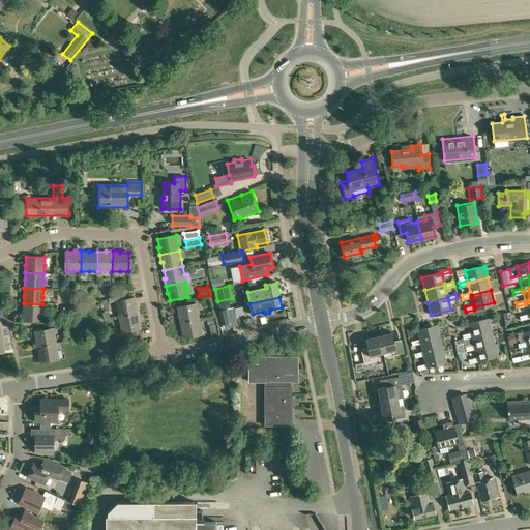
[(122,300),(116,301),(118,310),(119,317),(139,314),(138,306),(136,298),(122,300)]
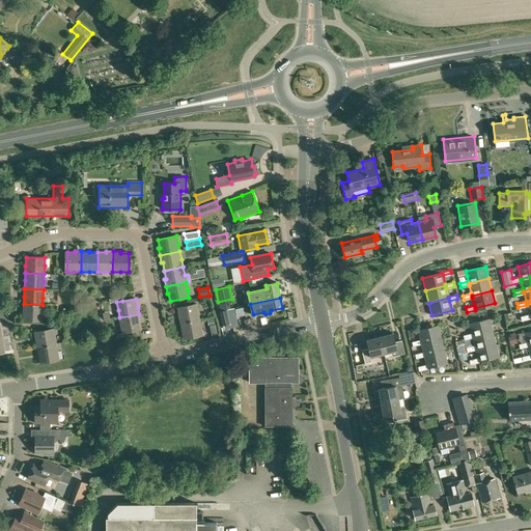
[(530,315),(530,302),(526,303),(527,305),(529,313),(520,315),(521,319),(530,317),(529,316),(530,315)]
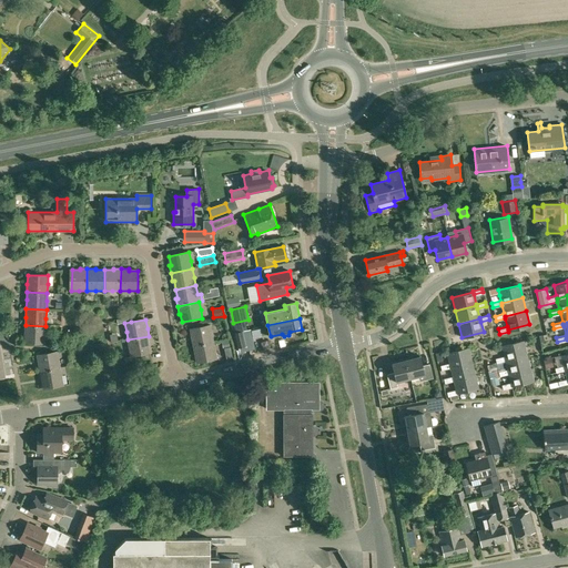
[(24,333),(24,342),(44,343),(46,334),(46,326),(26,325),(24,333)]
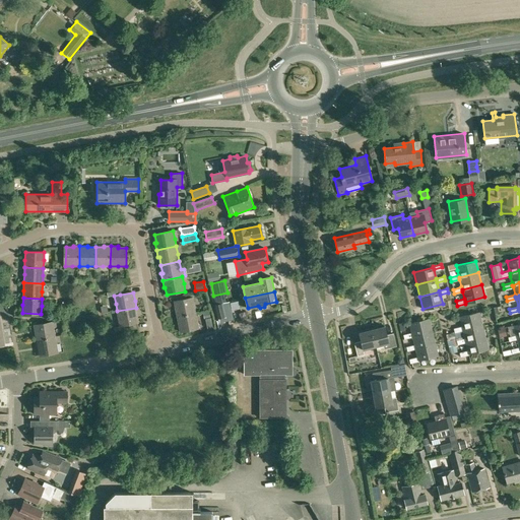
[(193,299),(175,302),(176,310),(175,311),(177,317),(196,313),(194,306),(193,299)]
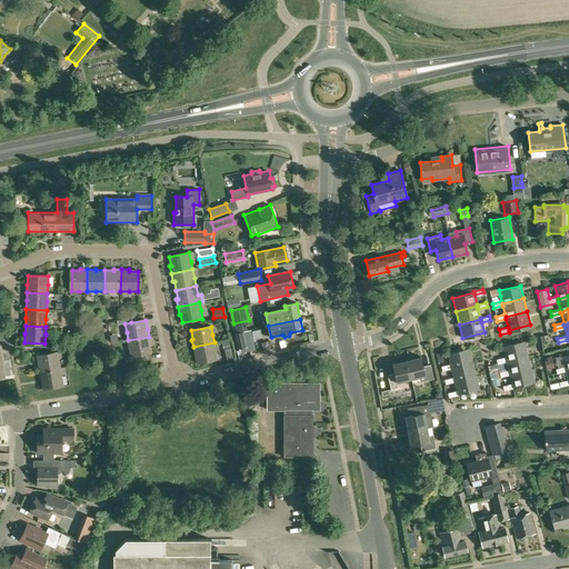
[(262,337),(261,329),(251,331),(253,339),(262,337)]
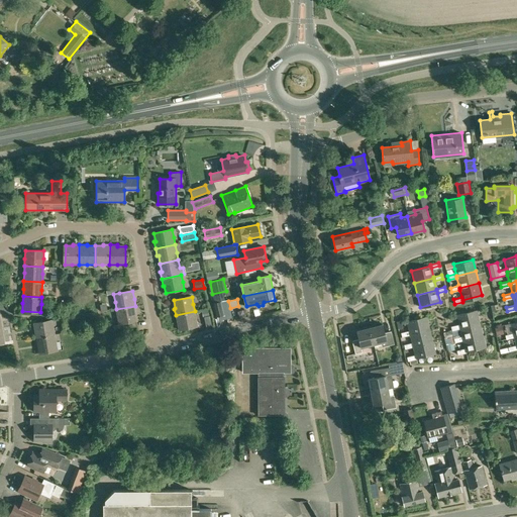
[(215,317),(224,315),(221,301),(212,303),(215,317)]
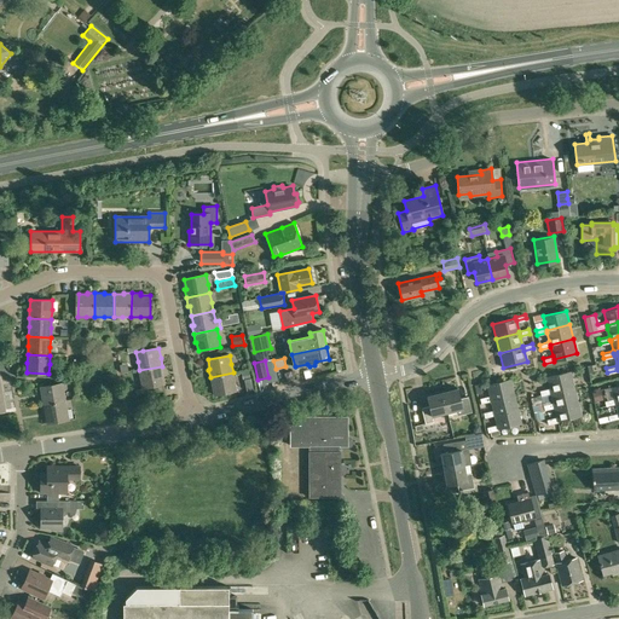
[(605,363),(593,364),(594,374),(606,372),(605,363)]
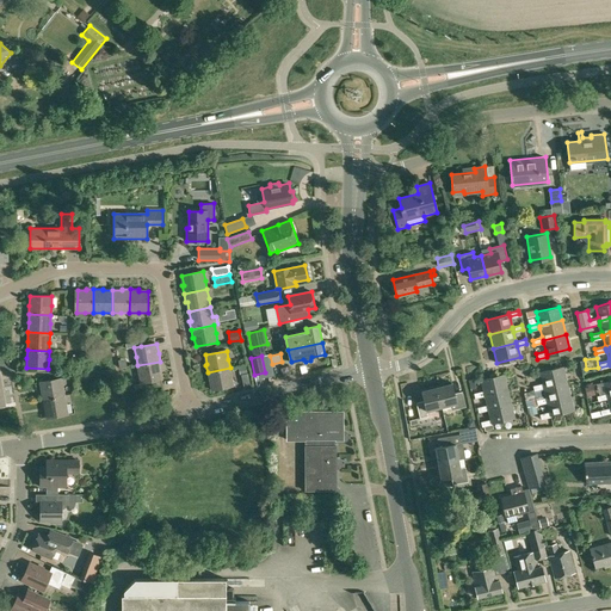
[(160,362),(137,365),(140,374),(141,381),(141,383),(164,378),(161,370),(160,362)]
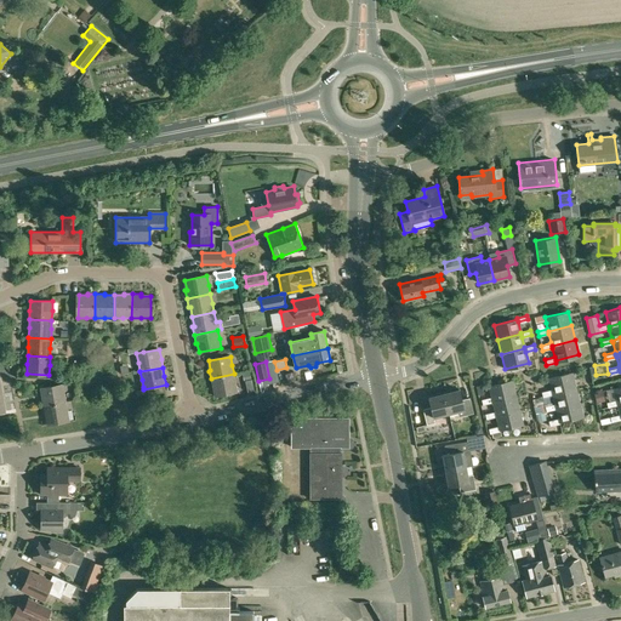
[(542,397),(553,394),(552,392),(575,386),(571,371),(548,377),(551,389),(541,392),(542,397)]
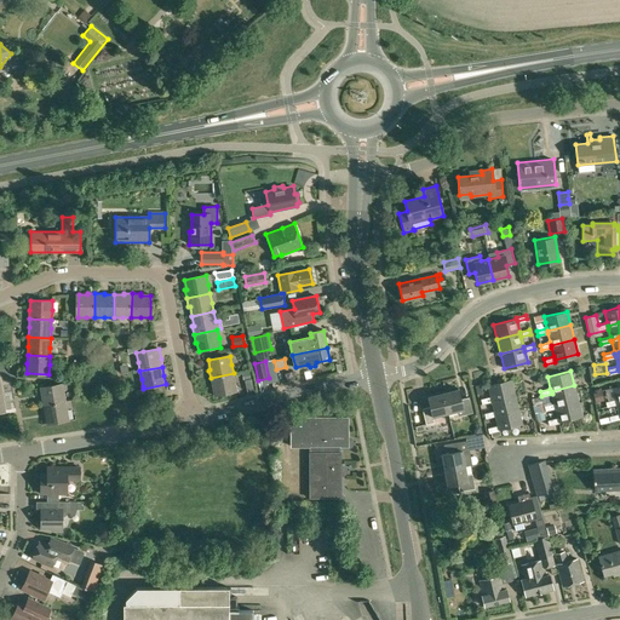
[(234,373),(211,378),(212,388),(213,386),(216,396),(237,391),(235,383),(234,373)]
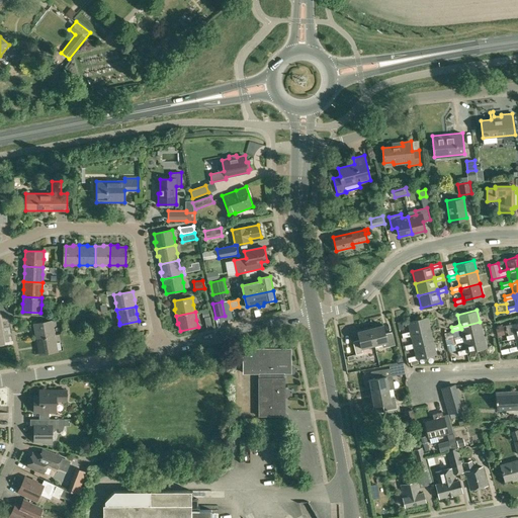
[(411,334),(430,329),(427,317),(408,322),(410,331),(402,333),(403,337),(411,335),(411,334)]
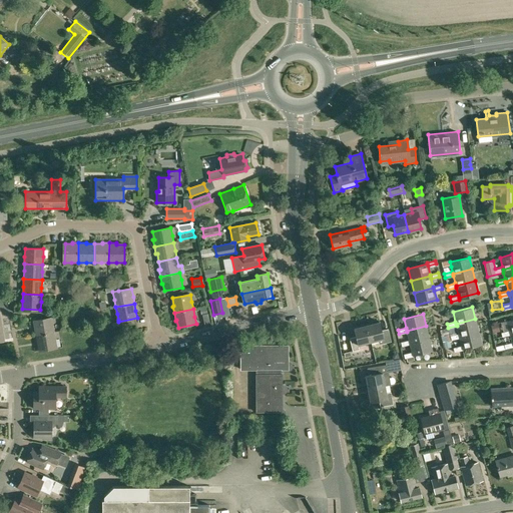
[(51,318),(33,321),(35,329),(34,329),(35,336),(54,333),(53,326),(51,318)]
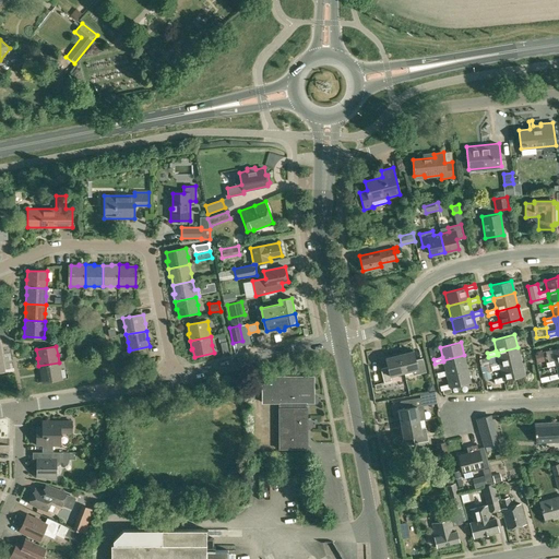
[(556,363),(558,361),(558,346),(552,348),(552,349),(546,351),(548,361),(546,361),(547,366),(556,364),(556,363)]
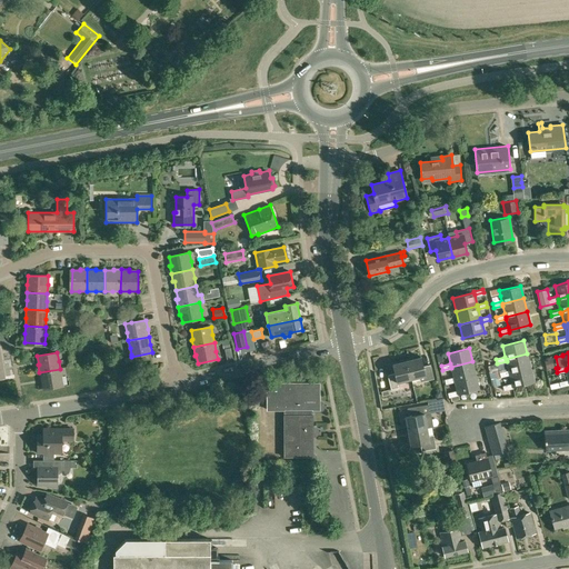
[(506,359),(507,361),(508,370),(499,372),(500,377),(509,375),(509,372),(530,367),(527,353),(506,359)]
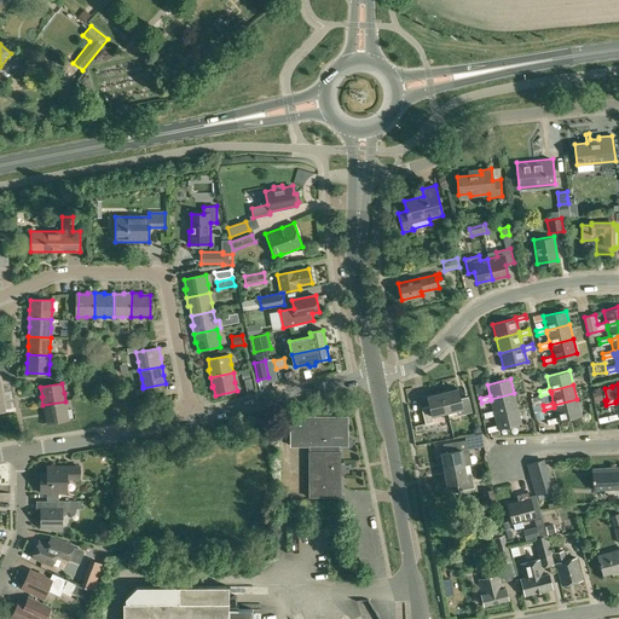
[(460,398),(460,397),(457,387),(441,391),(447,411),(455,409),(457,416),(472,412),(468,395),(460,398)]
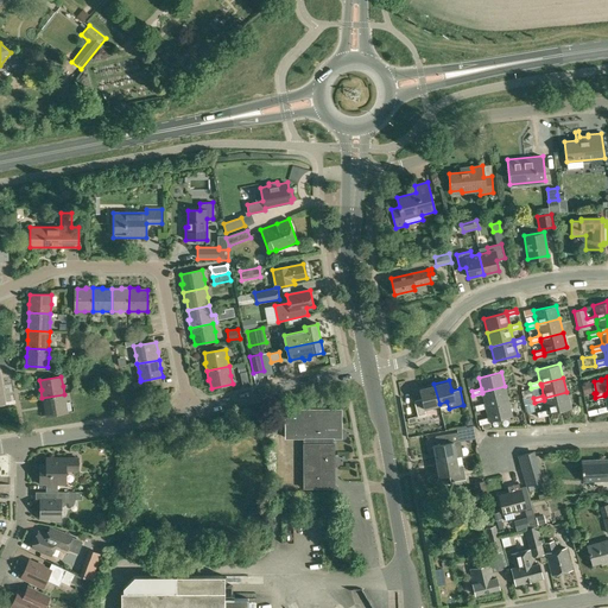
[(590,382),(582,385),(584,394),(593,393),(590,382)]
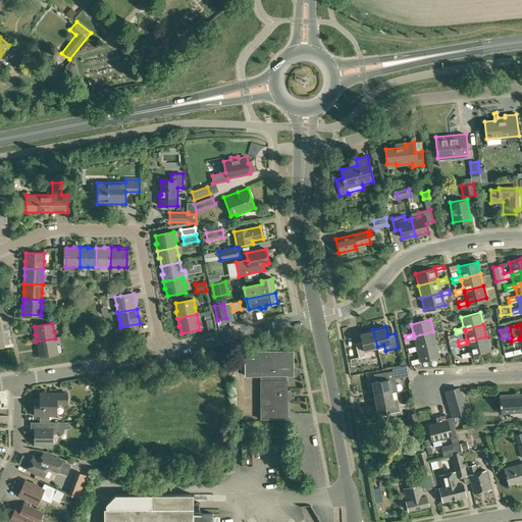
[(364,350),(377,347),(372,329),(360,332),(362,342),(355,344),(358,356),(365,354),(364,350)]
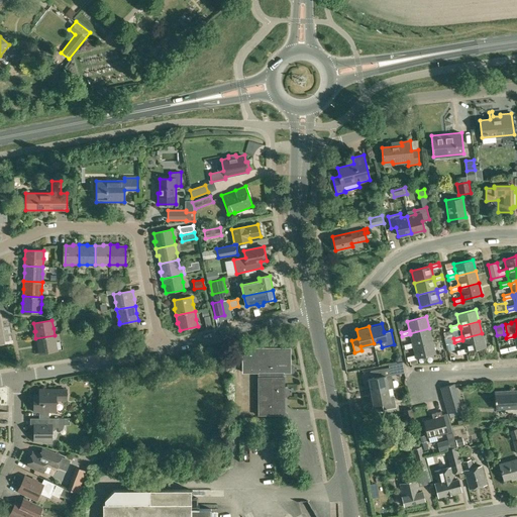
[(413,345),(432,340),(429,328),(410,333),(410,334),(412,342),(404,344),(405,348),(413,346),(413,345)]
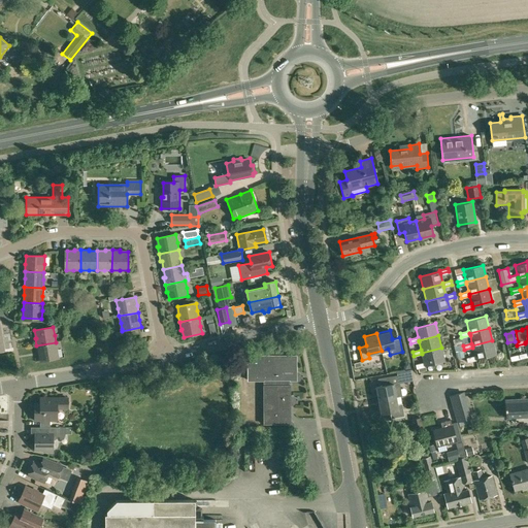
[(495,353),(492,340),(472,345),(472,348),(474,355),(466,358),(467,362),(475,359),(475,358),(495,353)]
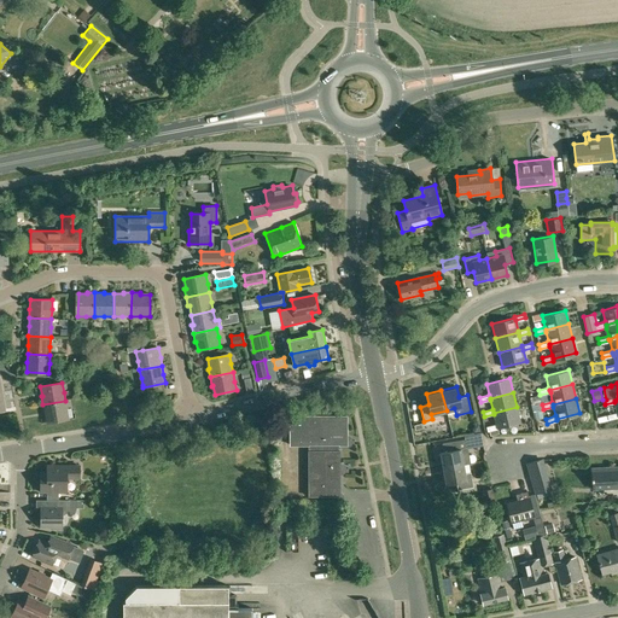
[(617,400),(614,401),(614,402),(617,412),(607,414),(608,419),(617,417),(617,400)]
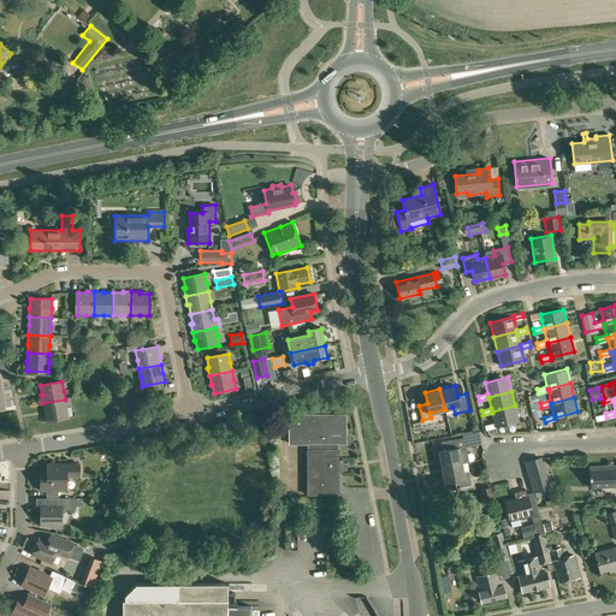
[(65,400),(42,403),(43,412),(45,412),(46,421),(69,418),(66,408),(65,400)]
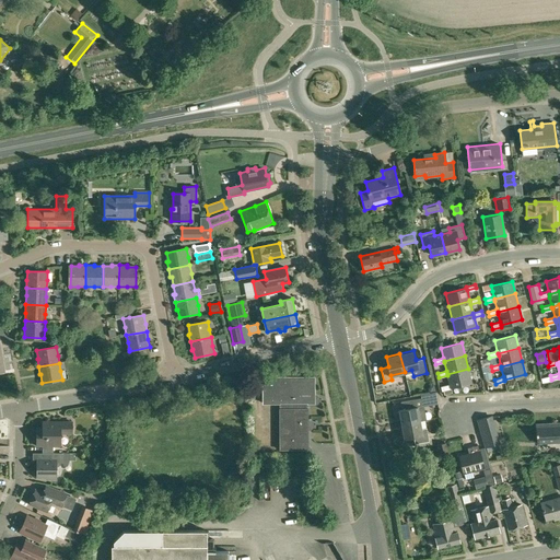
[(447,374),(447,375),(450,384),(440,386),(441,391),(451,388),(451,387),(471,382),(468,369),(447,374)]
